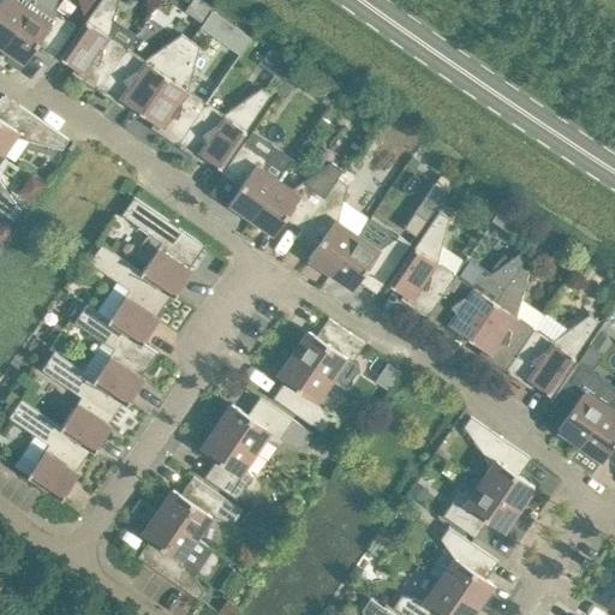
[(33,0),(0,0),(0,43),(3,46),(33,0)]
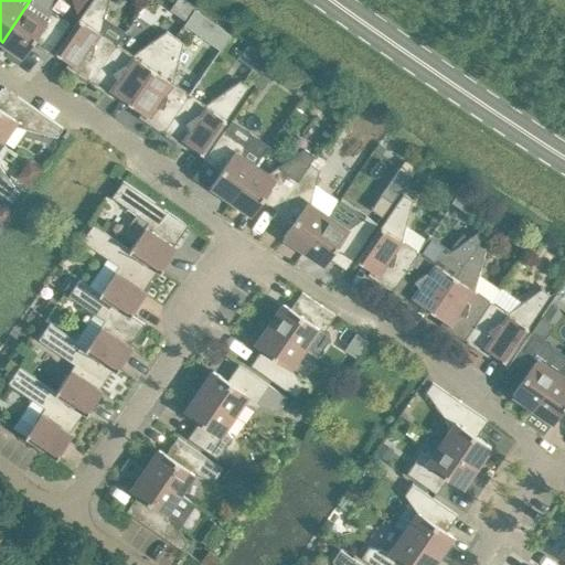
[(33,42),(49,53),(70,23),(50,9),(51,0),(30,0),(2,42),(23,56),(33,42)]
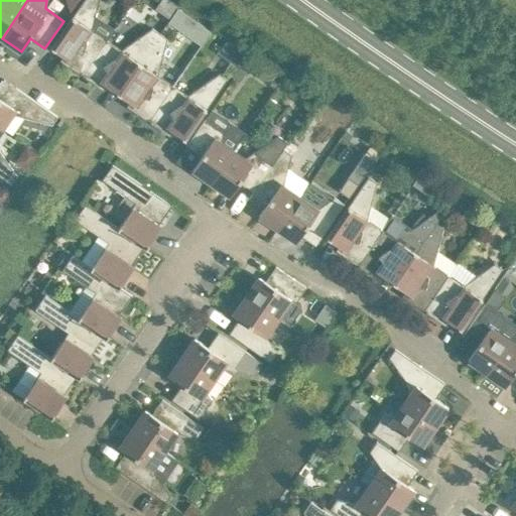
[(83,75),(106,39),(92,29),(99,0),(84,0),(51,47),(69,59),(67,62),(81,73),(83,75)]
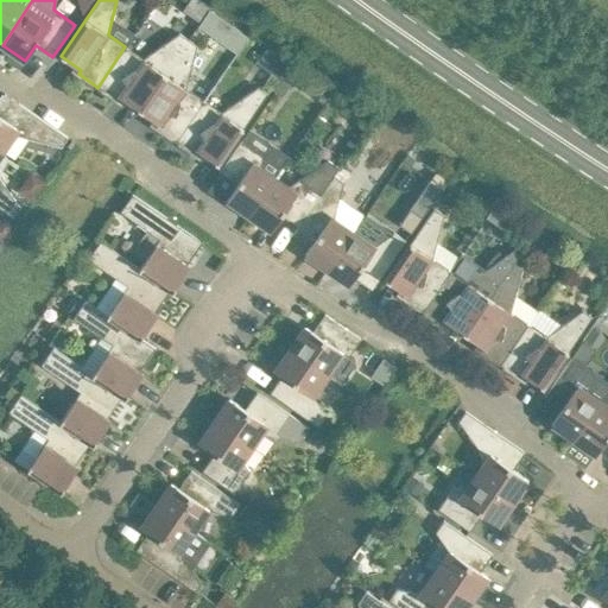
[(77,0),(83,14),(92,0),(77,0)]
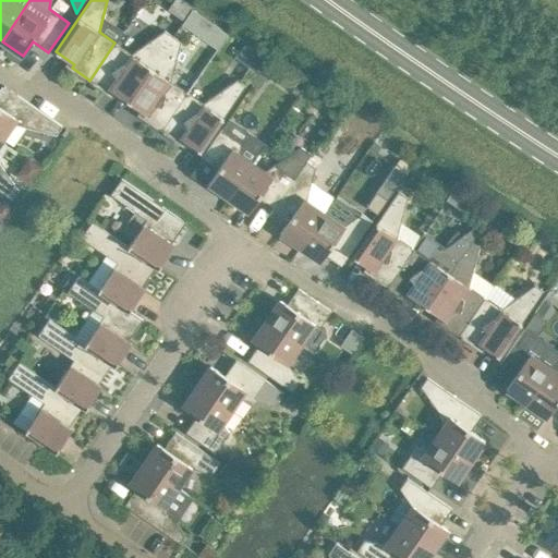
[(183,0),(173,0),(168,9),(183,21),(193,7),(183,0)]
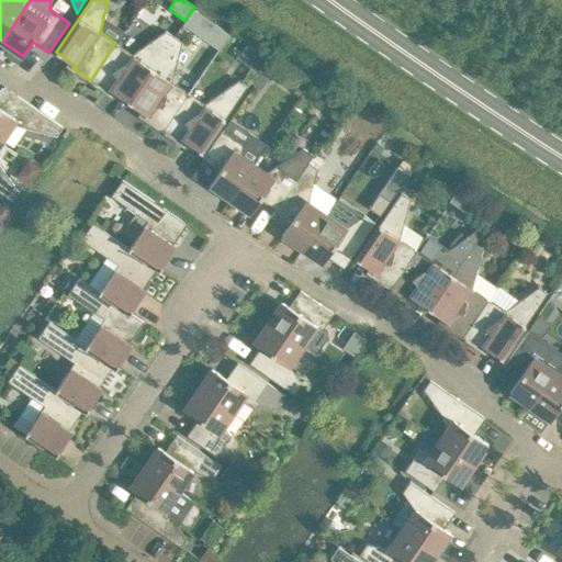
[(193,9),(182,24),(203,38),(214,23),(193,9)]
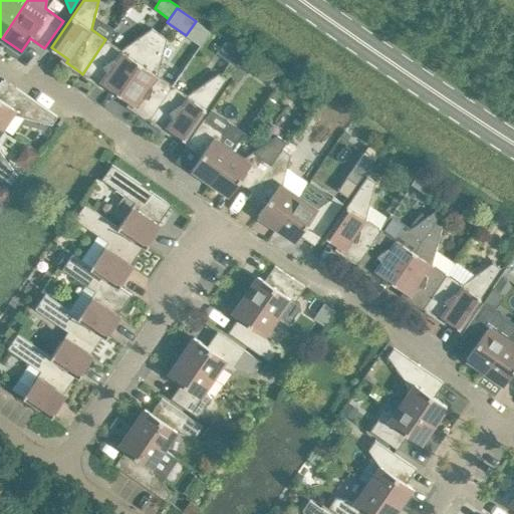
[(117,93),(160,33),(152,27),(120,49),(105,39),(82,74),(84,75),(98,85),(101,81),(117,93)]
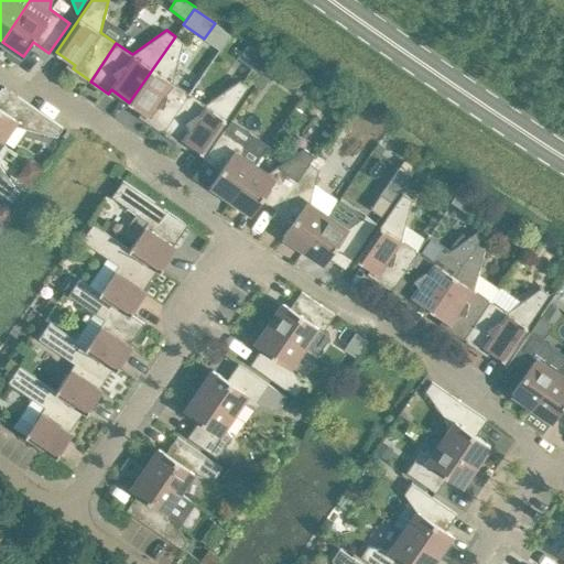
[(163,131),(188,94),(173,83),(183,42),(175,36),(129,102),(148,115),(145,118),(161,129),(161,130),(163,131)]
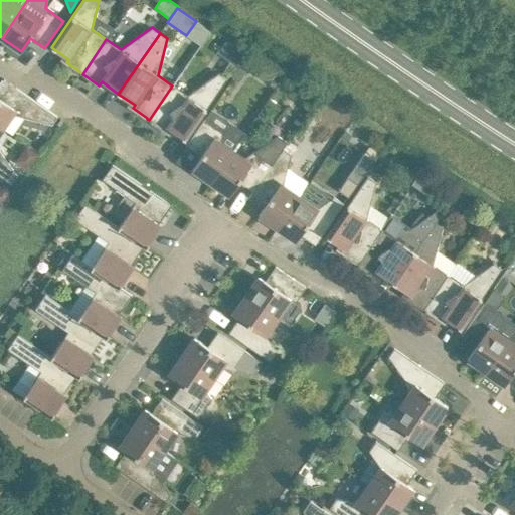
[(172,86),(149,120),(151,121),(165,131),(168,128),(185,140),(226,78),(218,73),(187,96),(172,86)]
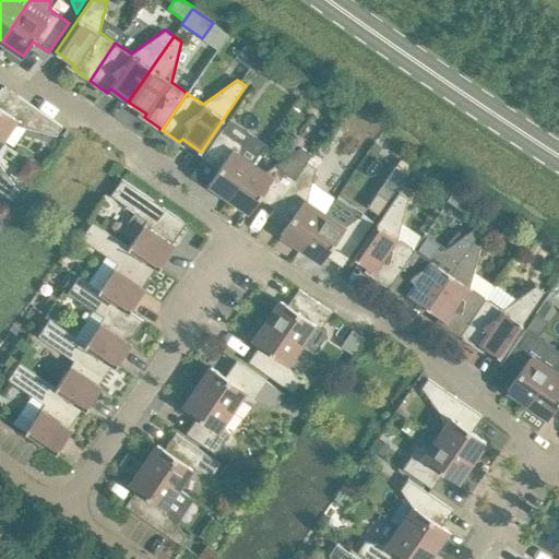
[(56,135),(62,126),(4,85),(3,86),(16,95),(10,105),(0,98),(0,135),(3,138),(13,123),(56,135)]
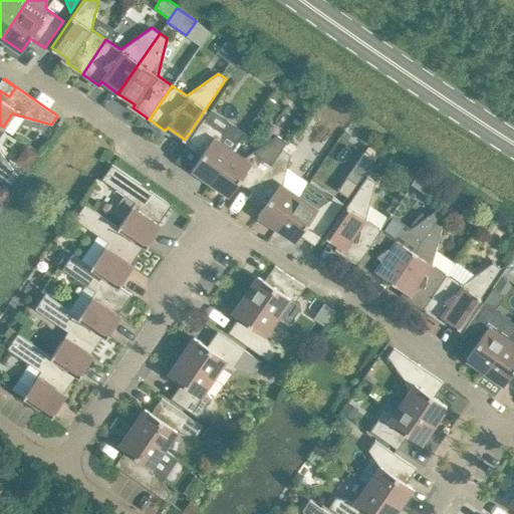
[(210,182),(232,150),(245,132),(244,132),(243,133),(231,124),(223,132),(204,118),(186,146),(201,156),(192,169),(210,182)]
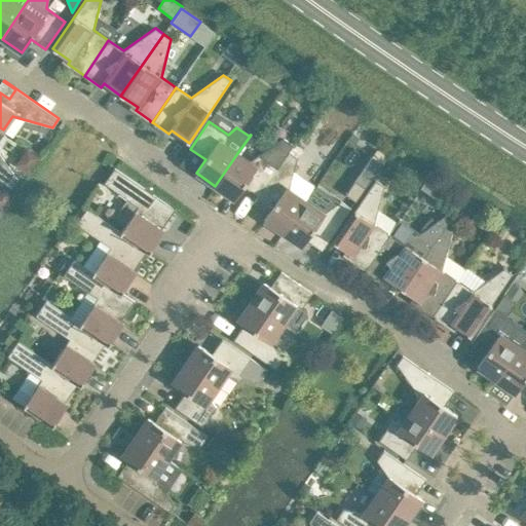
[(0,153),(0,134),(3,129),(0,127),(0,179),(11,187),(17,178),(0,153)]
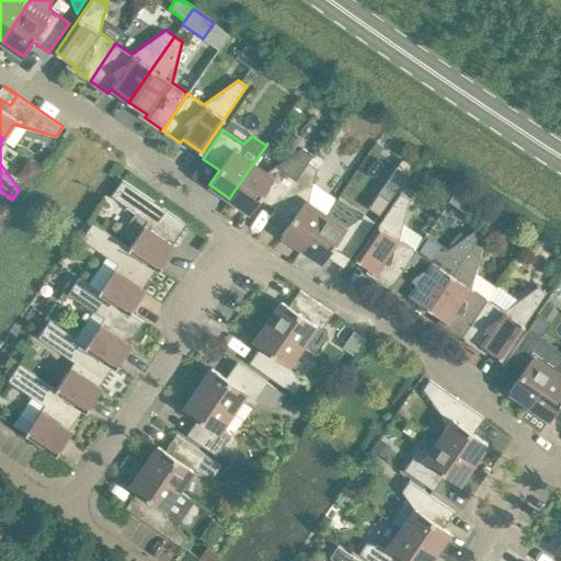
[(253,163),(229,198),(250,213),(260,198),(275,208),(275,209),(308,161),(313,155),(302,148),(266,172),(253,163)]
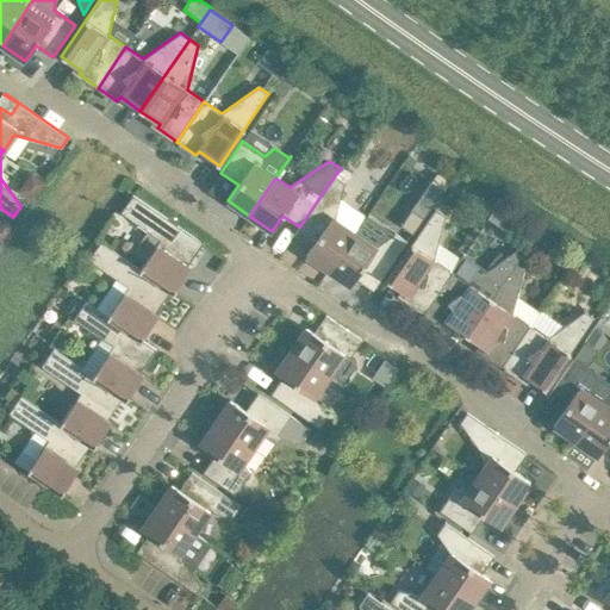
[(299,226),(293,235),(311,247),(306,255),(328,271),(354,232),(335,219),(346,182),(335,175),(299,228),(299,226)]
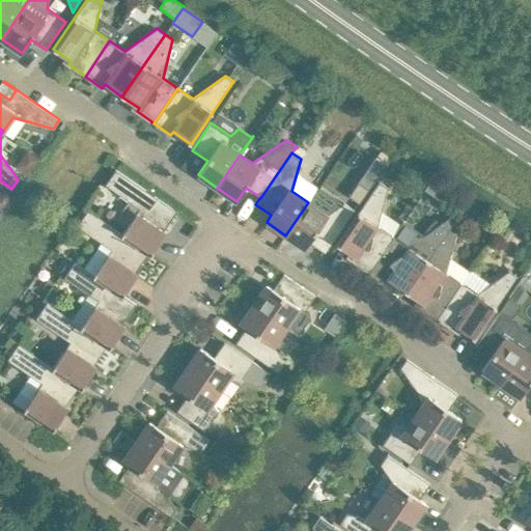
[(380,173),(382,174),(388,165),(376,157),(350,196),(360,202),(380,173)]
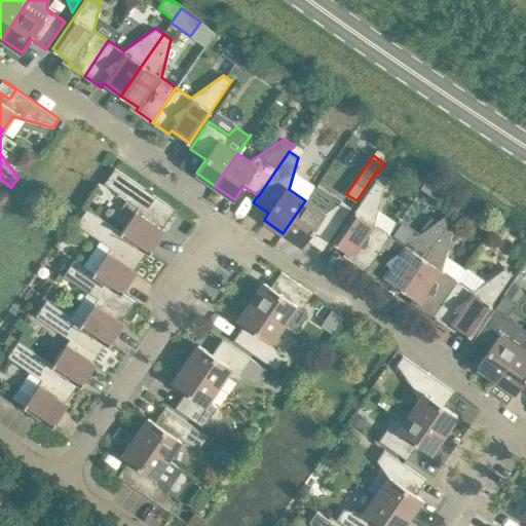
[(120,232),(149,252),(163,231),(160,229),(175,209),(114,167),(104,183),(138,207),(120,231),(120,232)]
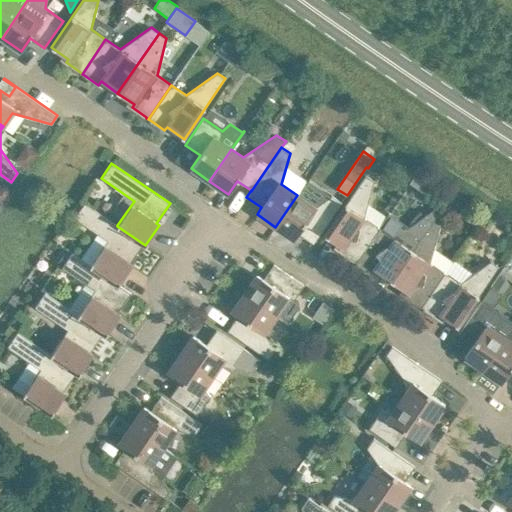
[(355,262),(379,228),(364,218),(374,181),(365,175),(324,235),(341,247),(339,250),(354,260),(353,261),(355,262)]
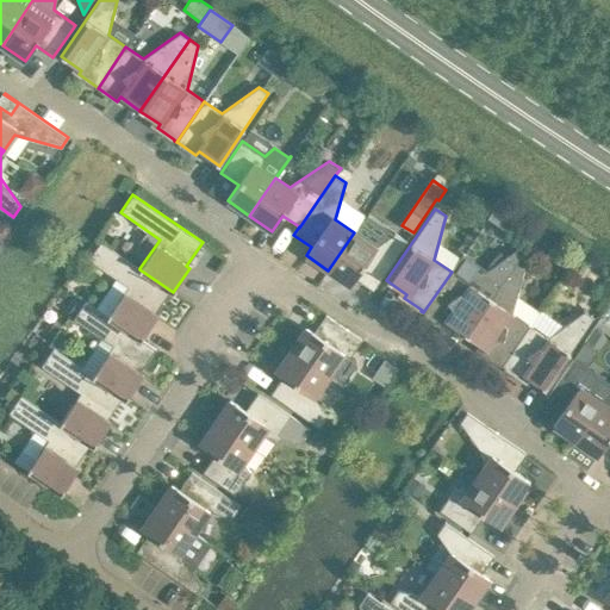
[(354,232),(328,271),(350,285),(355,278),(373,290),(408,241),(394,232),(375,247),(354,232)]
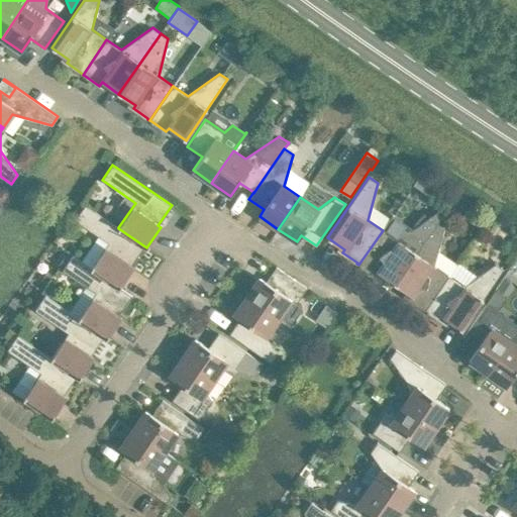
[(118,228),(118,227),(85,204),(75,220),(108,242),(91,268),(131,296),(132,295),(120,287),(133,268),(130,266),(143,246),(146,248),(146,247),(118,228)]
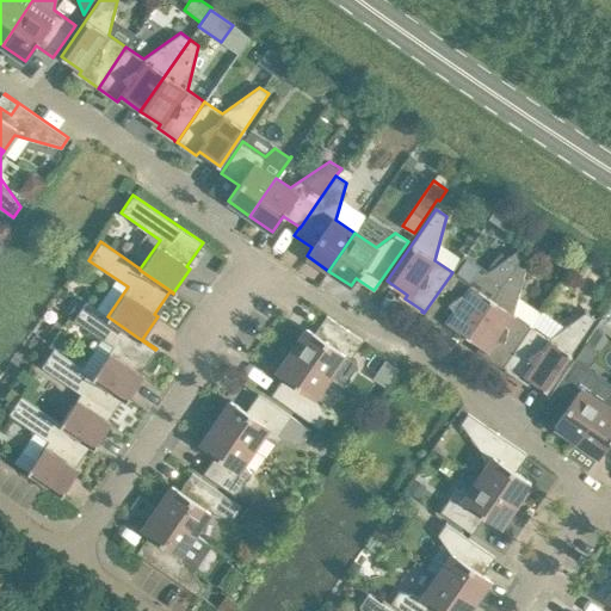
[(446,322),(467,335),(516,264),(525,251),(520,247),(469,284),(452,272),(424,313),(426,314),(444,326),(446,322)]
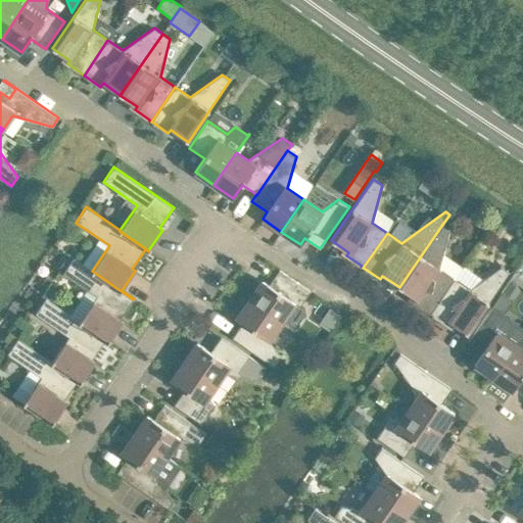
[(430,314),(455,279),(439,269),(449,231),(441,226),(399,287),(416,298),(414,302),(428,313),(430,314)]
